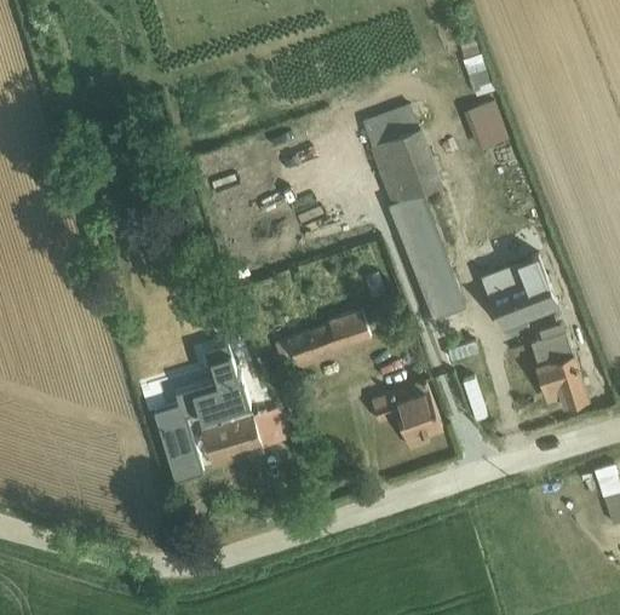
[(475,38),(459,44),(478,96),(493,90),(492,87),(493,87),(475,38)]
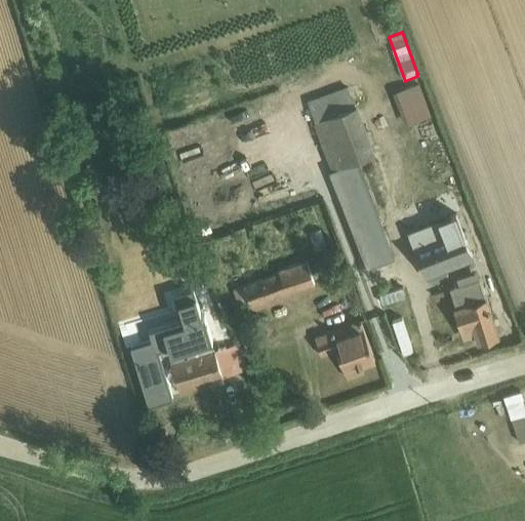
[(398,93),(393,94),(405,127),(432,117),(419,85),(398,93)]
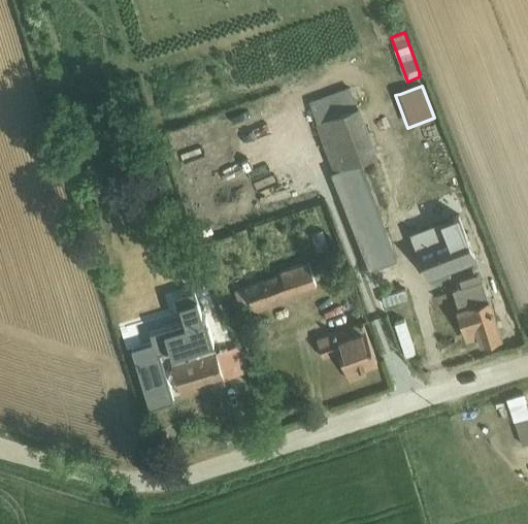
[(350,89),(309,104),(317,125),(315,126),(348,209),(372,199),(390,193),(375,157),(380,156),(360,106),(357,108),(350,89)]
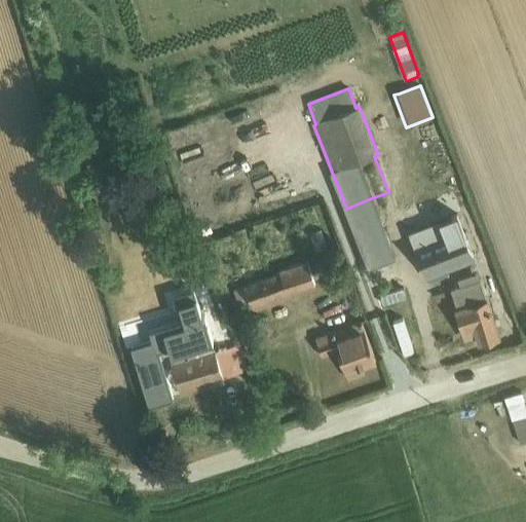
[(371,198),(346,209),(367,266),(392,256),(371,198)]
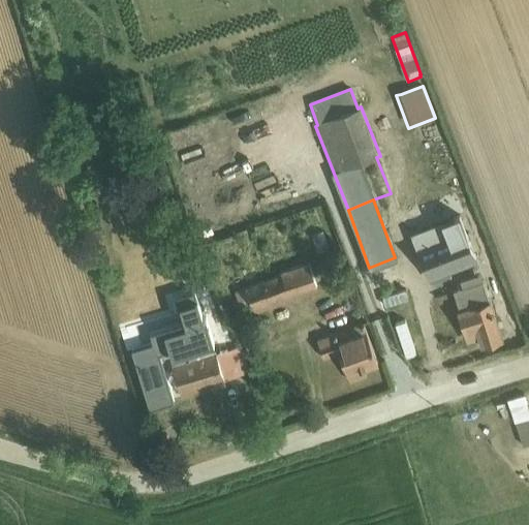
[(461,221),(412,240),(429,282),(477,264),(461,221)]
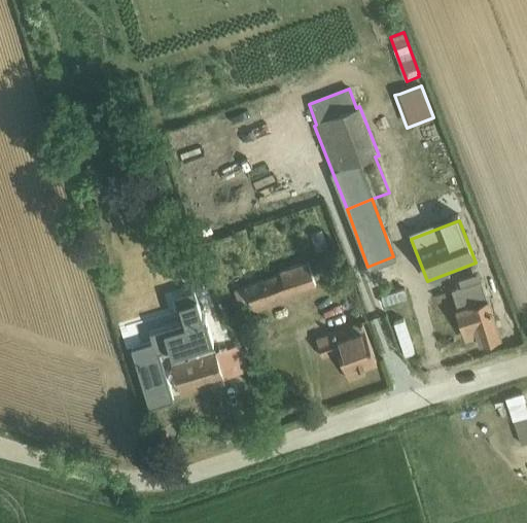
[(322,232),(310,236),(316,253),(328,249),(322,232)]
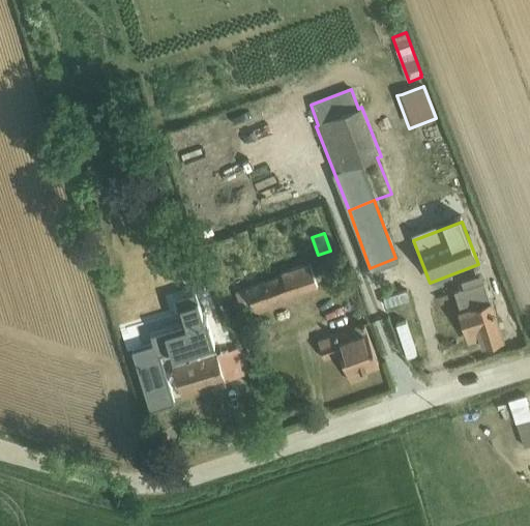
[(282,276),(235,292),(242,315),(254,311),(255,315),(320,292),(310,263),(281,273),(282,276)]
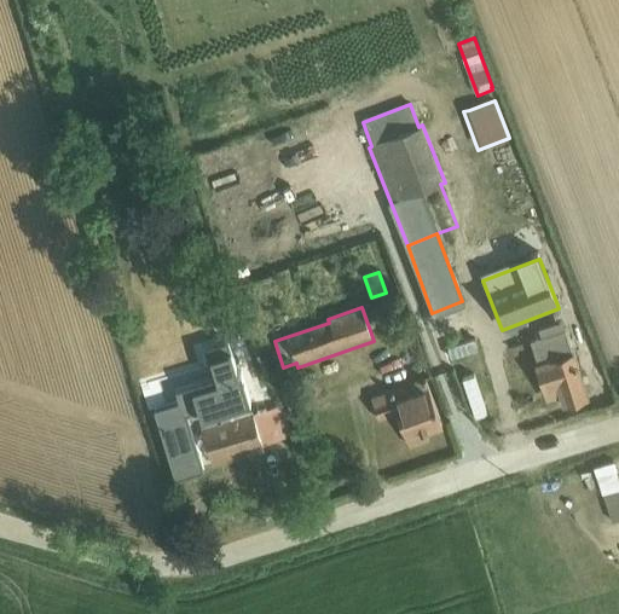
[(541,337),(566,330),(563,323),(538,331),(541,337)]
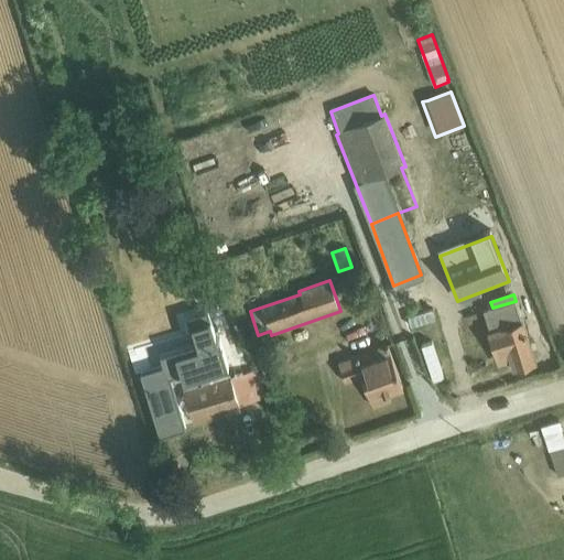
[(516,301),(492,308),(483,311),(498,364),(511,361),(513,369),(534,363),(516,301)]
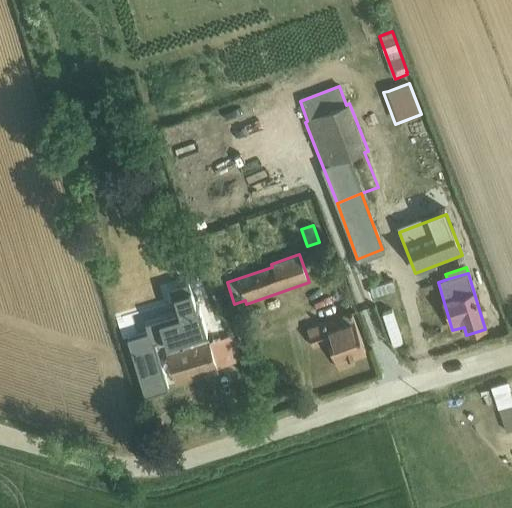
[(322,312),(336,309),(334,296),(320,298),(322,312)]
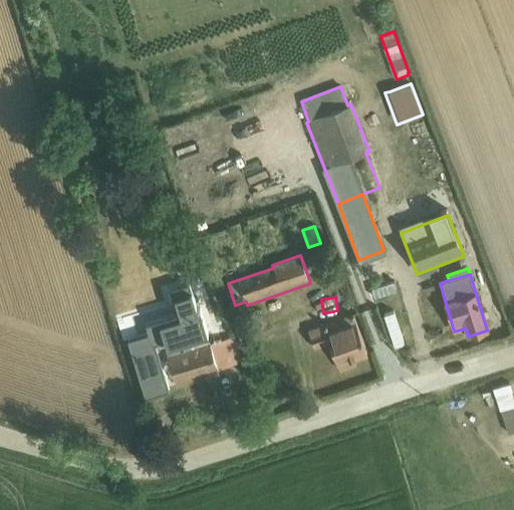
[(353,315),(308,330),(314,350),(329,344),(336,364),(341,362),(344,370),(355,365),(352,358),(366,353),(353,315)]
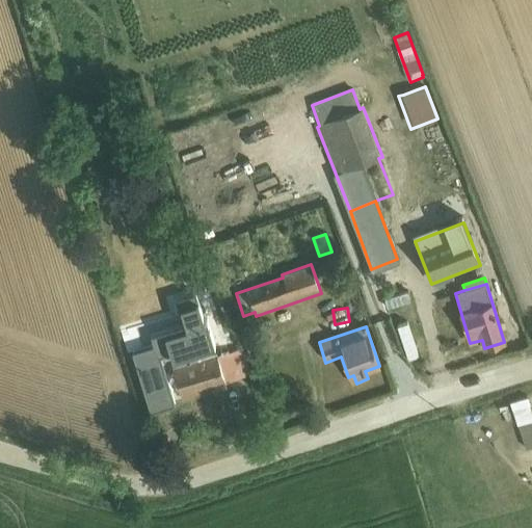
[(227,345),(236,374),(248,371),(239,341),(227,345)]
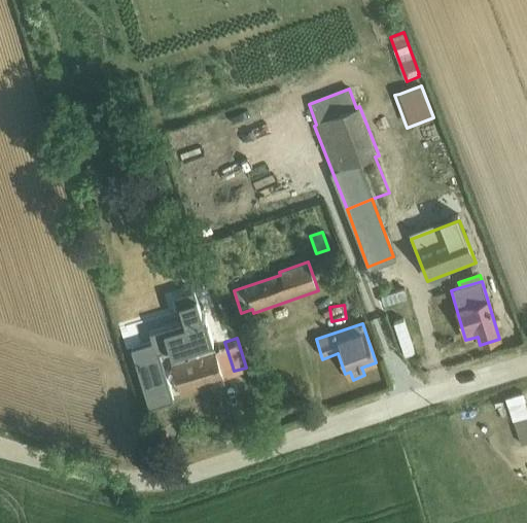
[(234,371),(224,342),(223,339),(137,367),(147,403),(235,375),(234,371)]
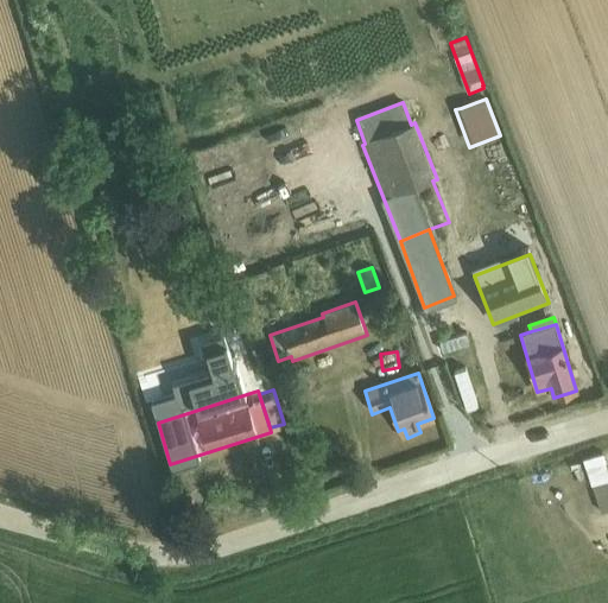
[(607,469),(603,454),(582,461),(590,487),(593,486),(601,513),(607,511),(607,469)]
